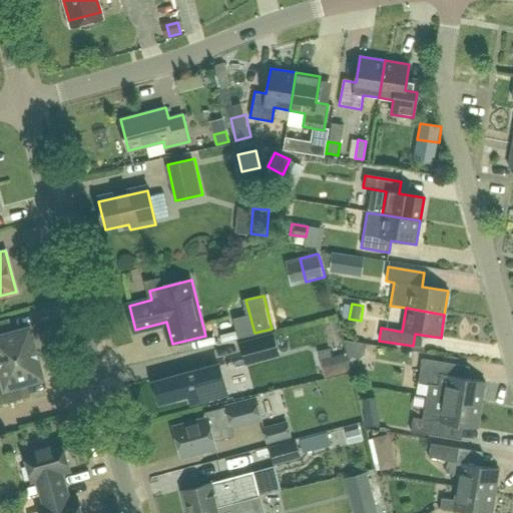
[(0,362),(37,353),(30,327),(12,332),(9,319),(0,321),(0,362)]
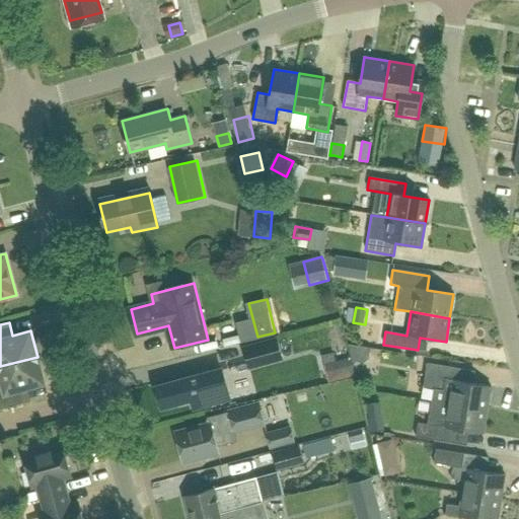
[(284,360),(278,338),(242,348),(248,370),(284,360)]
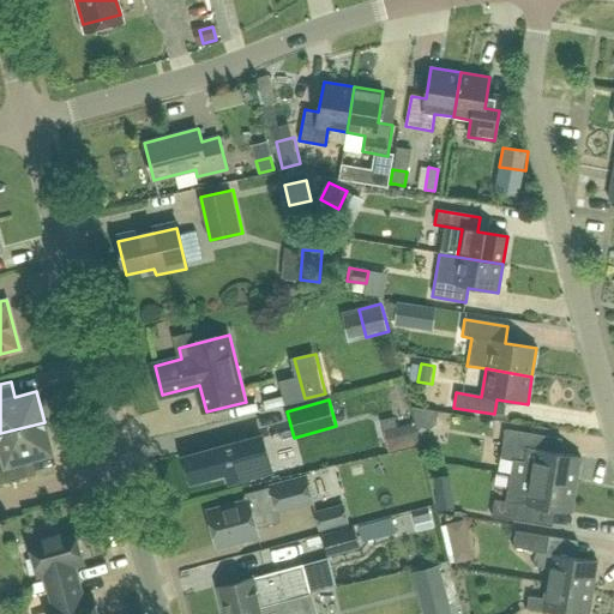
[(438,411),(411,407),(417,426),(429,428),(435,423),(438,411)]
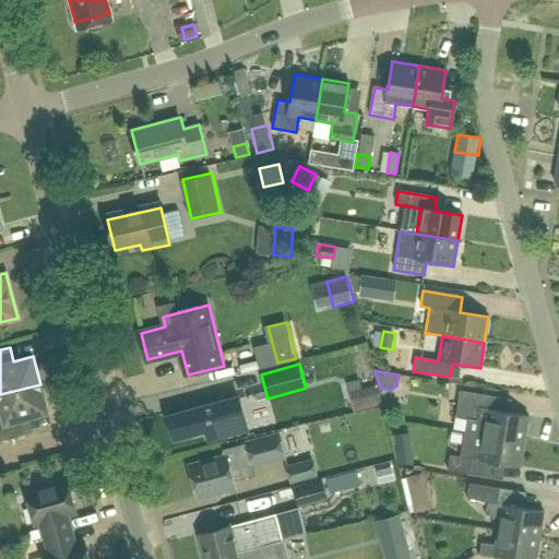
[(48,413),(40,384),(0,394),(0,409),(1,414),(0,414),(0,440),(33,431),(28,417),(48,413)]
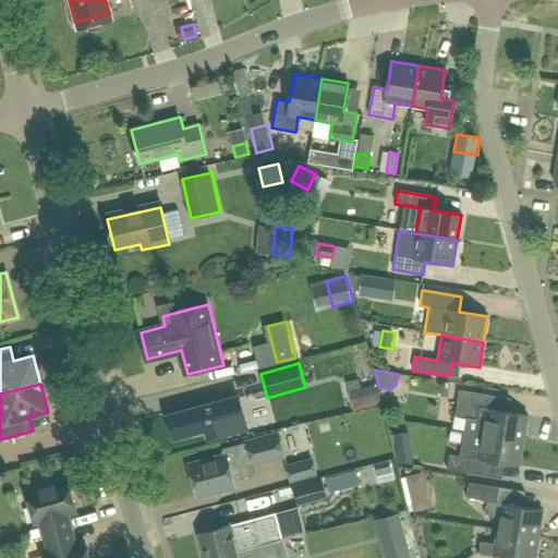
[(375,385),(358,389),(361,404),(378,400),(375,385)]
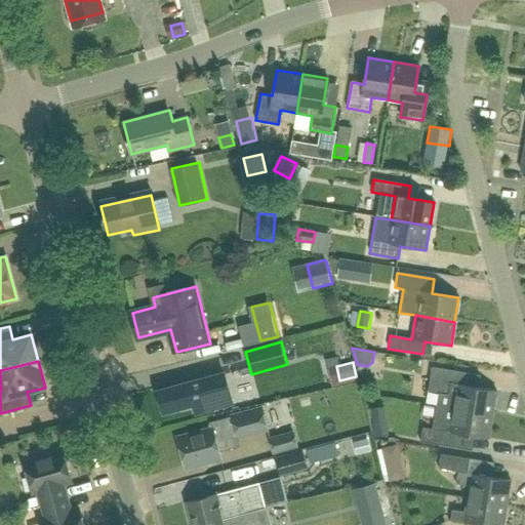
[(428,393),(455,397),(453,408),(492,415),(496,391),(469,387),(471,374),(432,368),(428,393)]
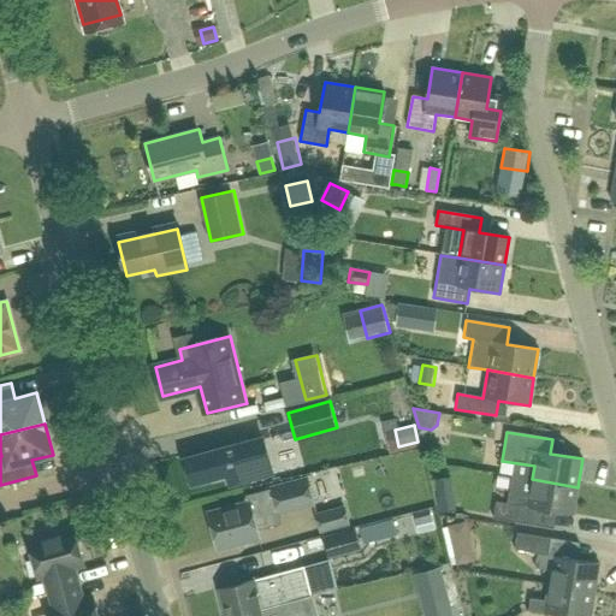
[(226,471),(229,480),(266,471),(261,454),(264,448),(261,436),(221,445),(221,444),(184,454),(190,480),(226,471)]
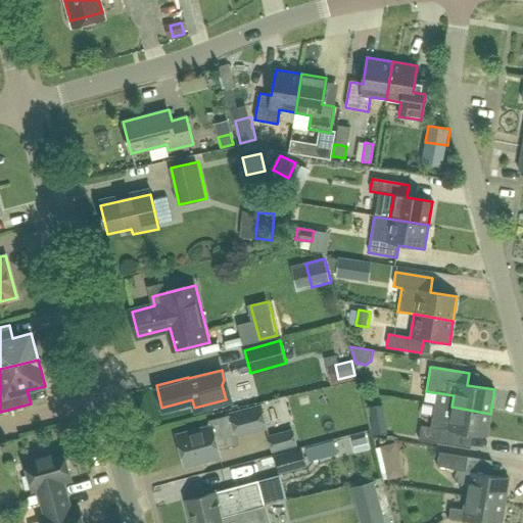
[(271,426),(287,421),(282,400),(266,406),(271,426)]
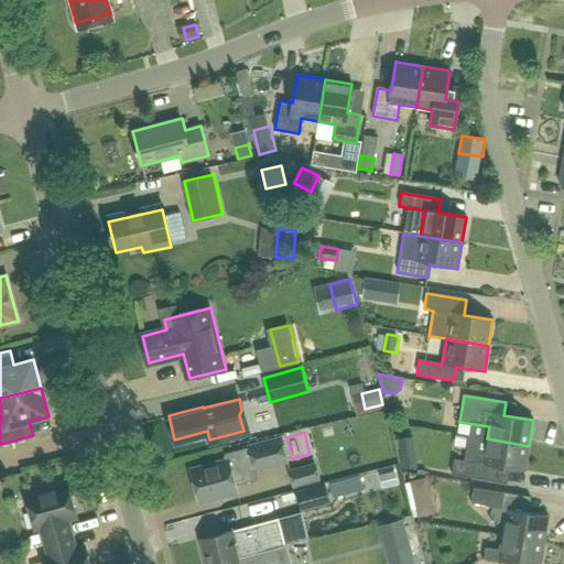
[(491,466),(524,472),(529,446),(487,438),(468,436),(464,462),(454,459),(451,475),(489,481),(491,466)]
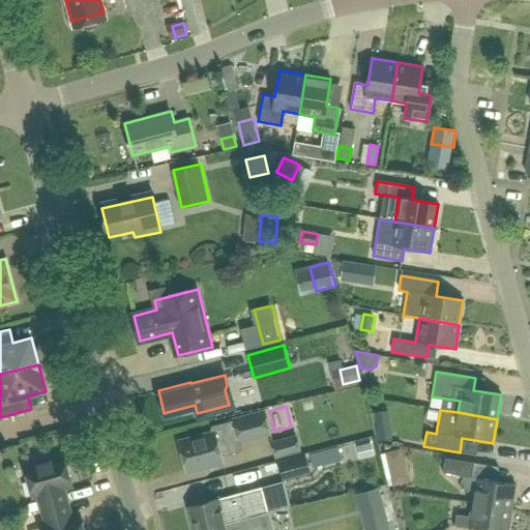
[(180,442),(187,470),(223,461),(221,455),(241,449),(239,441),(271,433),(265,412),(212,427),(214,434),(180,442)]
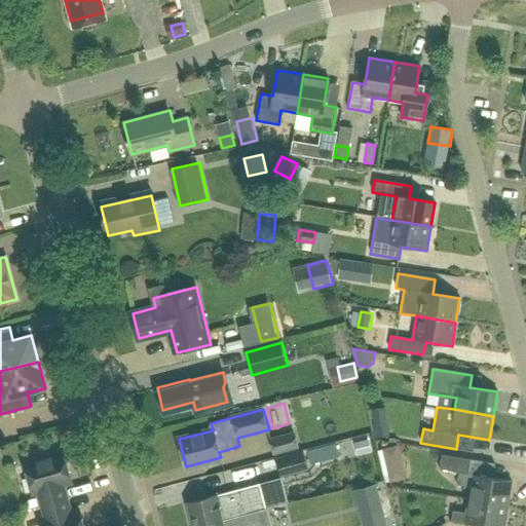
[(386,421),(374,423),(376,438),(388,436),(386,421)]
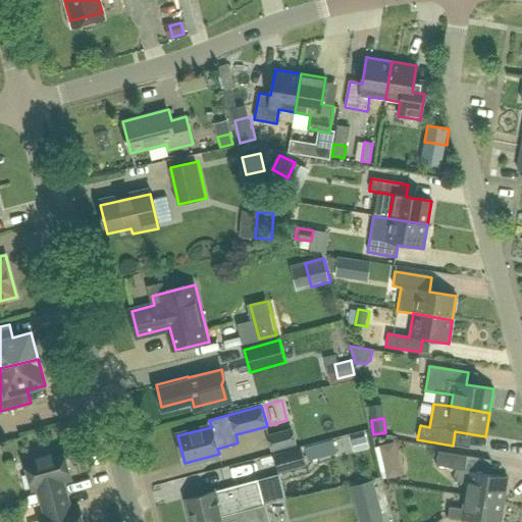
[(269,436),(272,450),(296,444),(293,430),(269,436)]
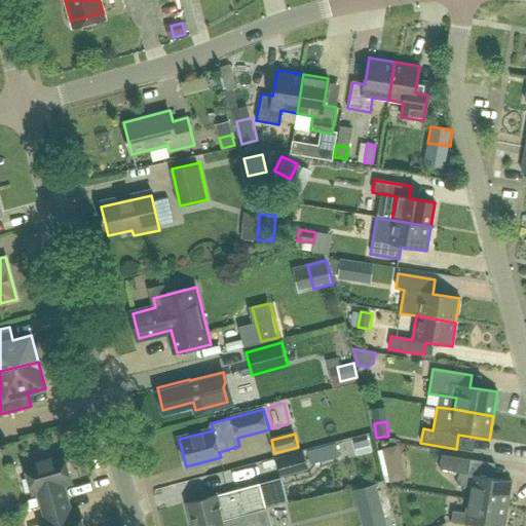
[(367,440),(353,443),(355,455),(370,452),(367,440)]
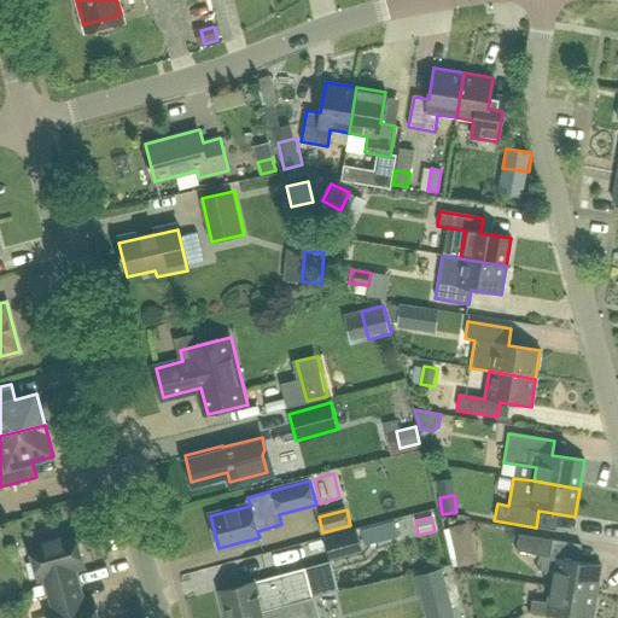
[(395,520),(362,528),(367,544),(398,536),(395,520)]
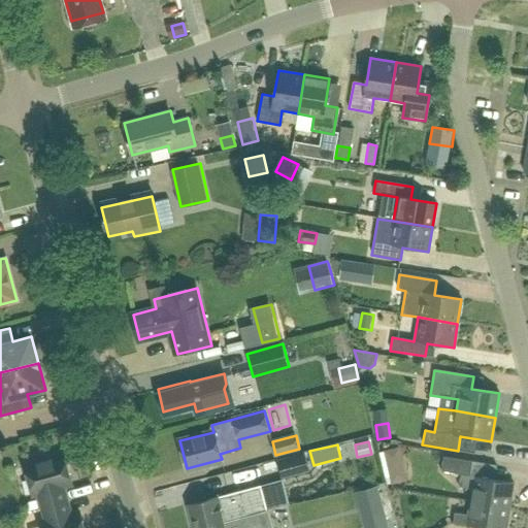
[(399,447),(384,451),(392,483),(406,480),(399,447)]
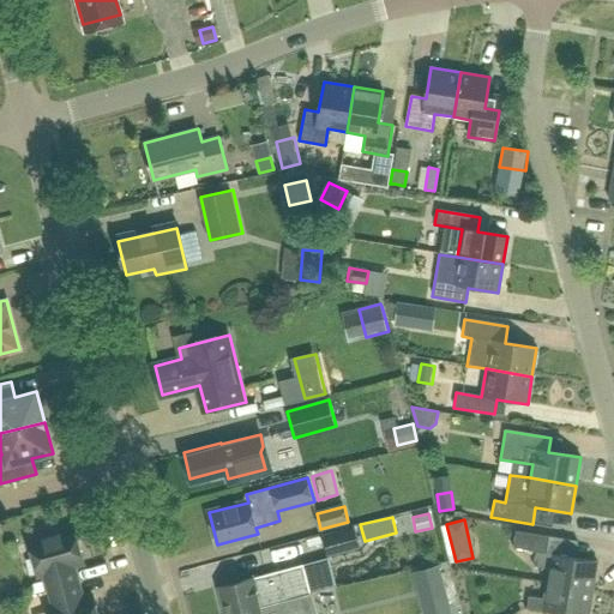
[(292,524),(292,537),(318,536),(317,523),(292,524)]
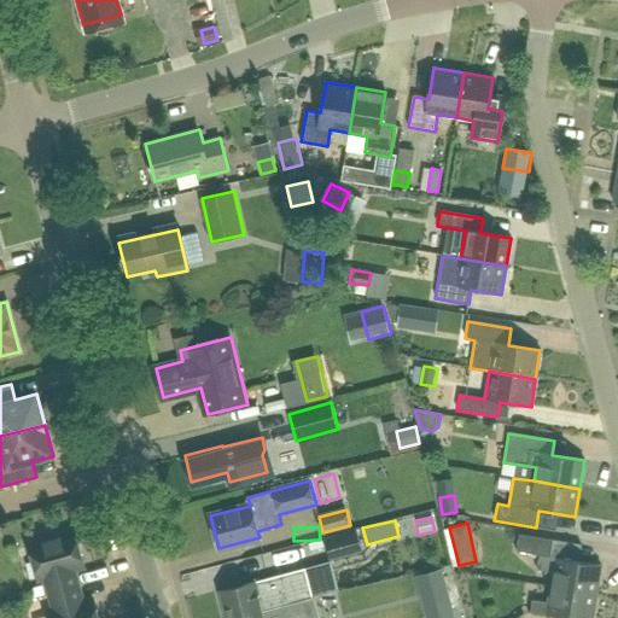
[(357,529),(325,538),(331,559),(362,551),(357,529)]
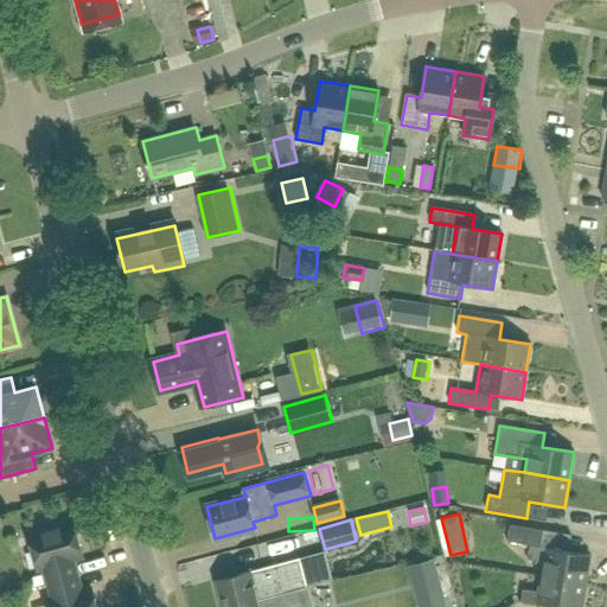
[(49,583),(76,575),(71,560),(83,556),(74,522),(27,535),(37,569),(44,567),(49,583)]
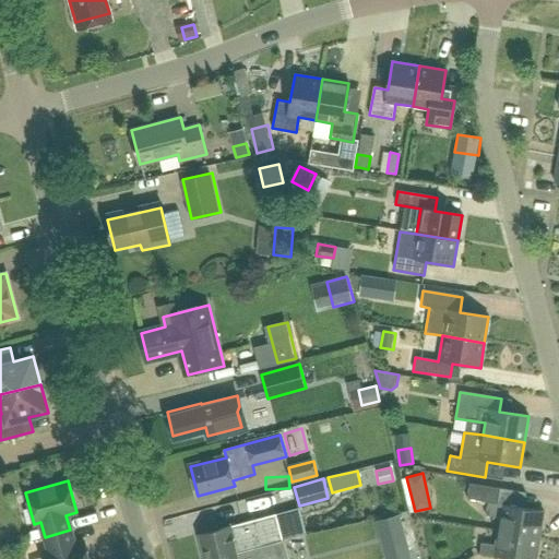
[(500,489),(470,484),(466,499),(488,502),(486,516),(500,519),(498,531),(539,537),(544,512),(497,504),(500,489)]
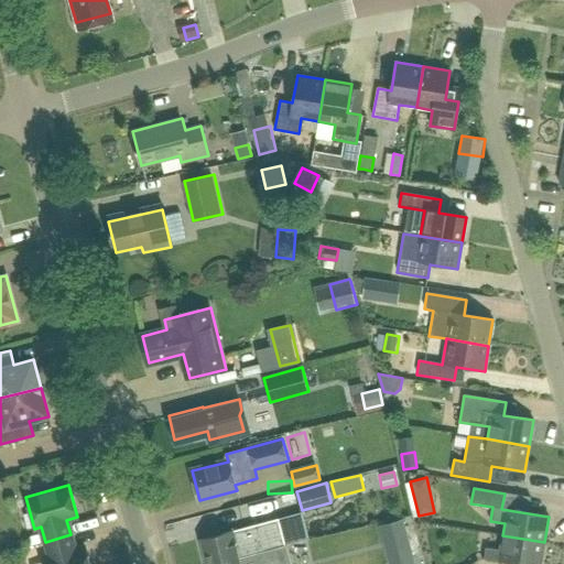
[(305,511),(281,517),(288,542),(312,535),(305,511)]
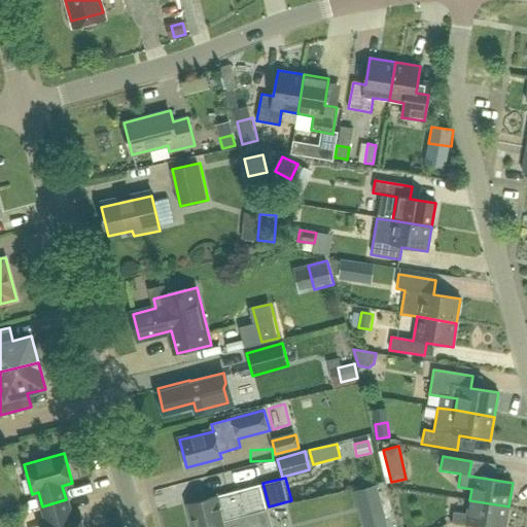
[(190,510),(188,510),(192,526),(198,526),(223,521),(243,516),(243,515),(246,514),(246,516),(266,511),(259,486),(189,504),(190,510)]
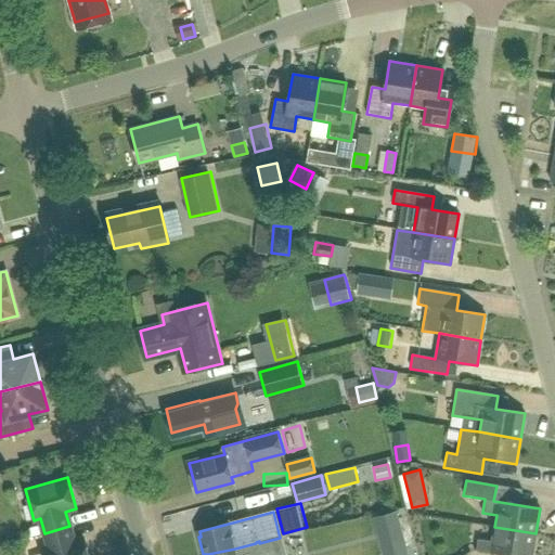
[(38,526),(27,529),(29,536),(39,533),(38,526)]
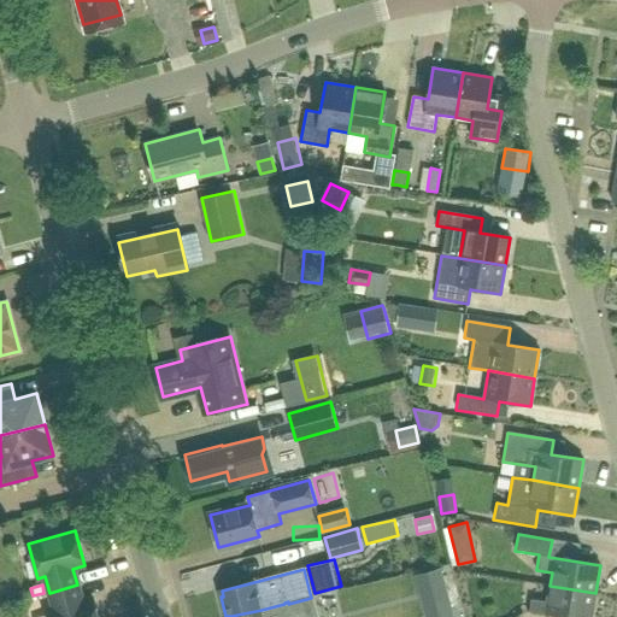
[(47,616),(98,616),(93,598),(82,601),(77,585),(50,593),(53,609),(46,611),(47,616)]
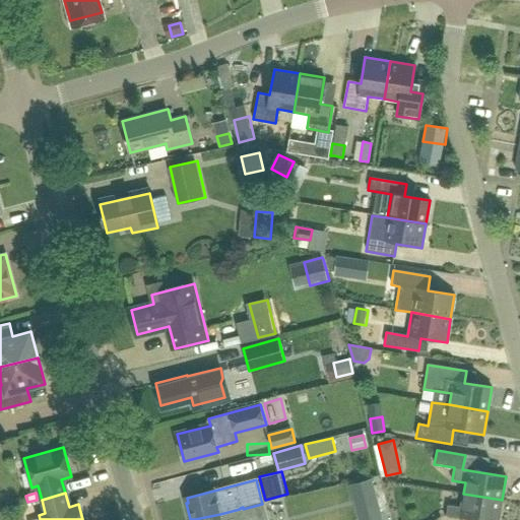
[(446,515),(473,519),(498,519),(502,500),(463,494),(461,507),(447,504),(446,515)]
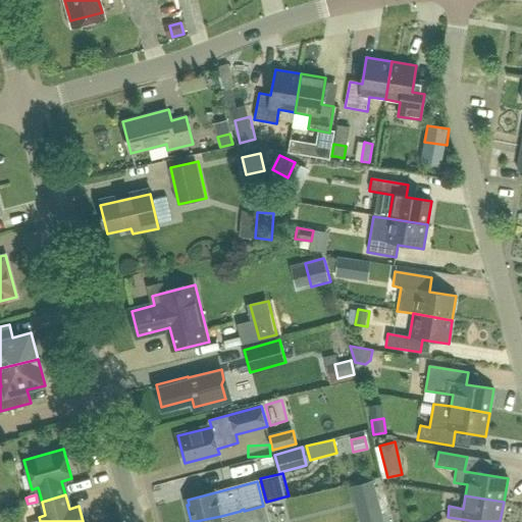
[(377,502),(357,507),(360,521),(381,521),(382,521),(377,502)]
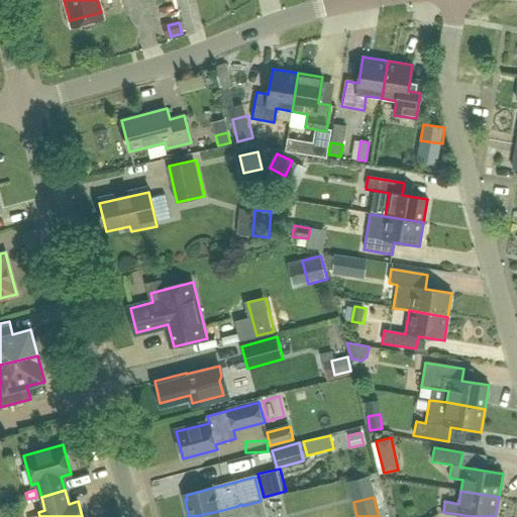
[(219,511),(194,516),(266,516),(262,501),(261,501),(241,506),(241,504),(238,505),(238,506),(219,511)]
